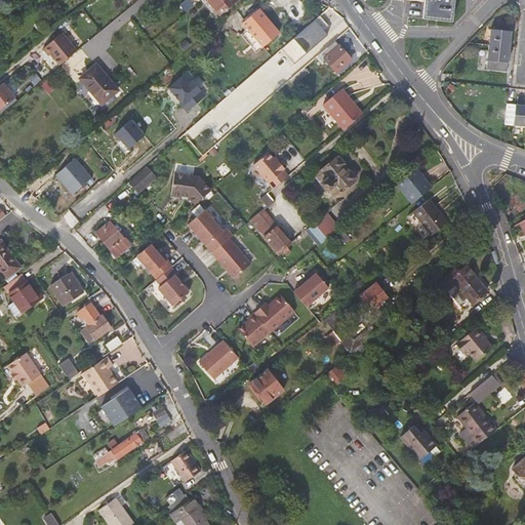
[(236,3),(234,0),(205,0),(219,16),(236,3)]
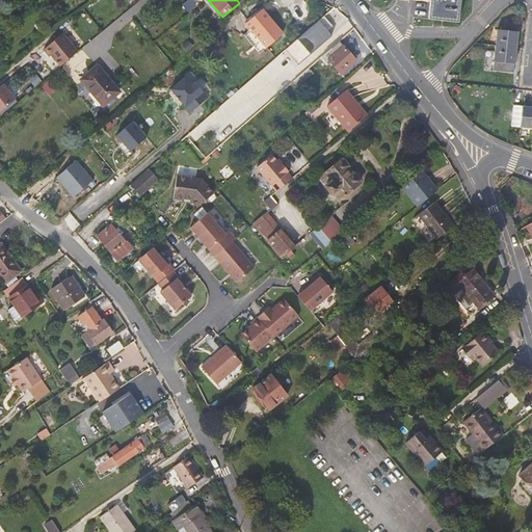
[(428,0),(428,7),(457,10),(458,0),(428,0)]
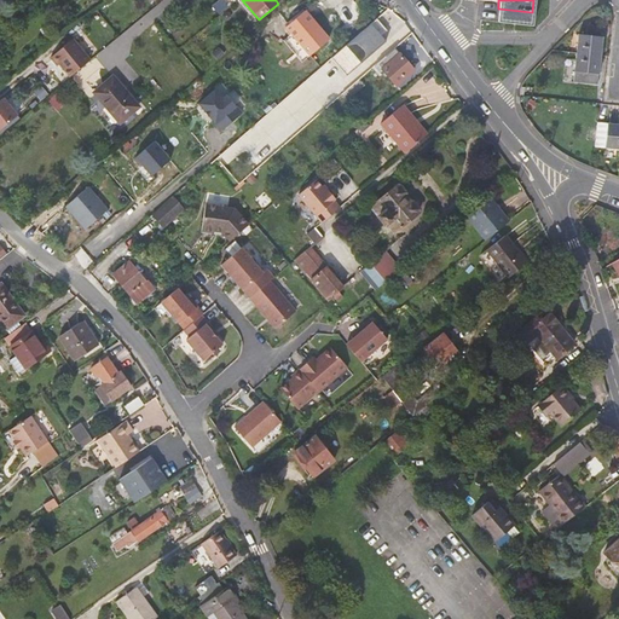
[(302,63),(325,42),(312,27),(314,24),(305,12),(278,35),(302,63)]
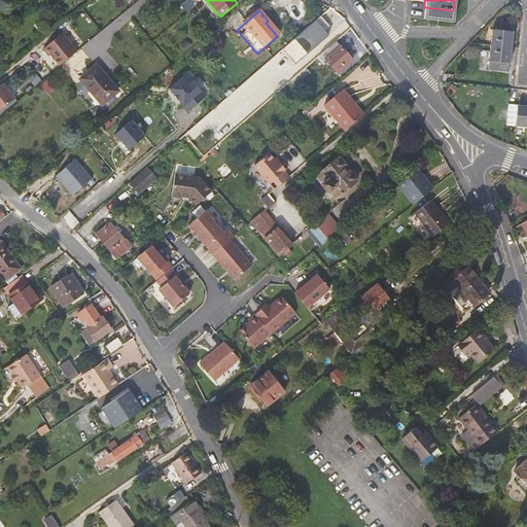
[(490,25),(488,41),(508,44),(512,19),(497,16),(496,25),(490,25)]
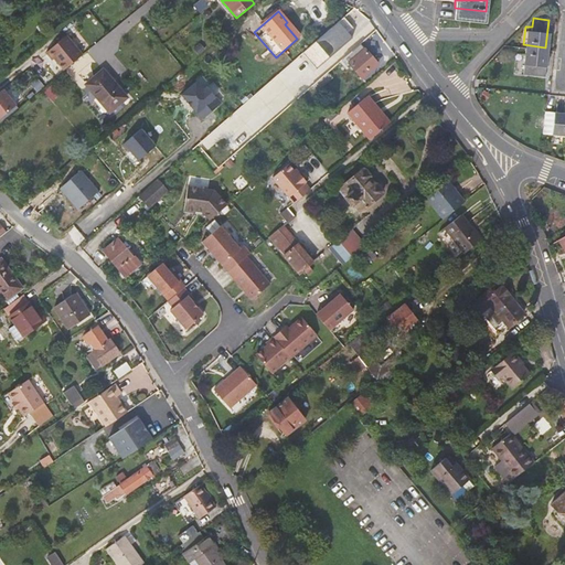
[(299,38),(287,22),(285,24),(297,39),(299,38)]
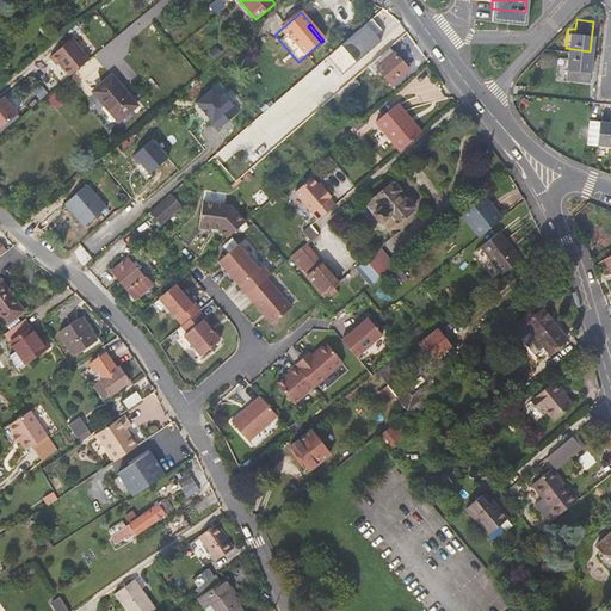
[(405,48),(414,41),(409,34),(400,42),(405,48)]
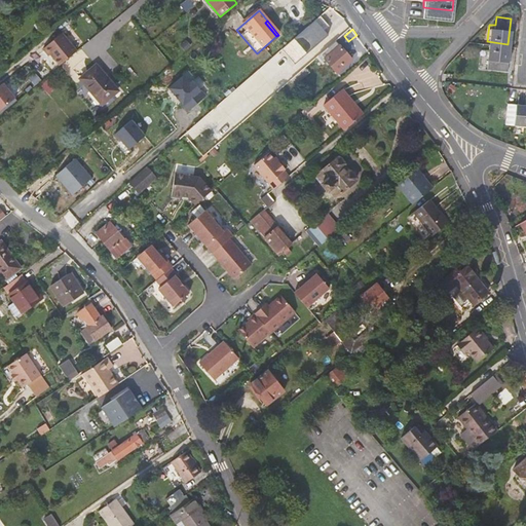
[(79,48),(65,30),(44,47),(49,53),(51,52),(61,64),(79,48)]
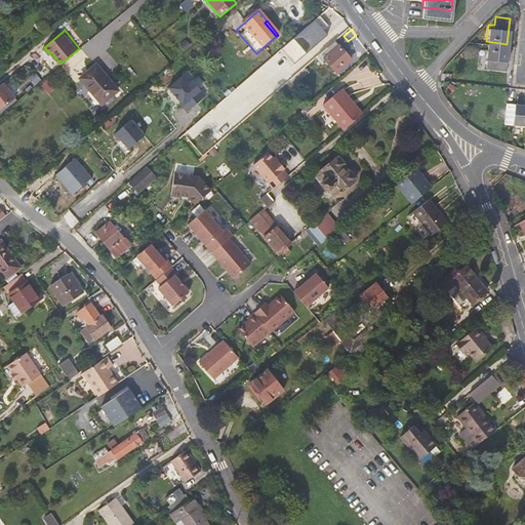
[(288,77),(291,82),(322,55),(335,43),(327,34),(313,47),(303,34),(294,41),(311,61),(309,63),(307,61),(288,77)]
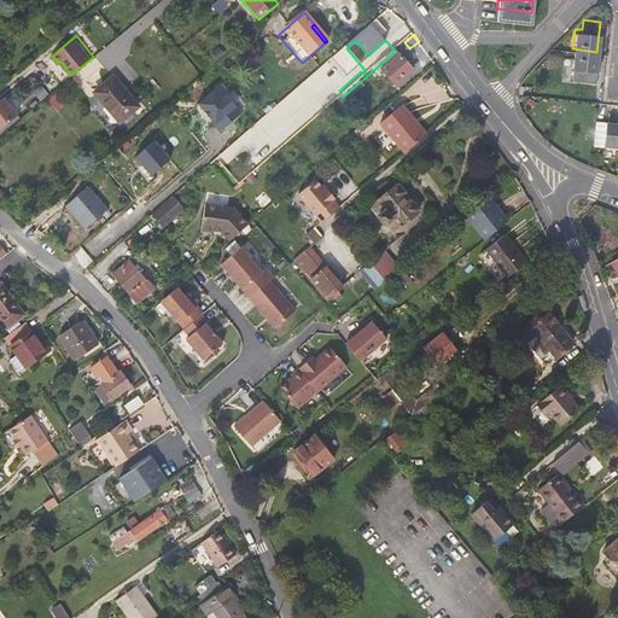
[(596,52),(572,48),(569,77),(567,87),(592,91),(593,81),(596,52)]
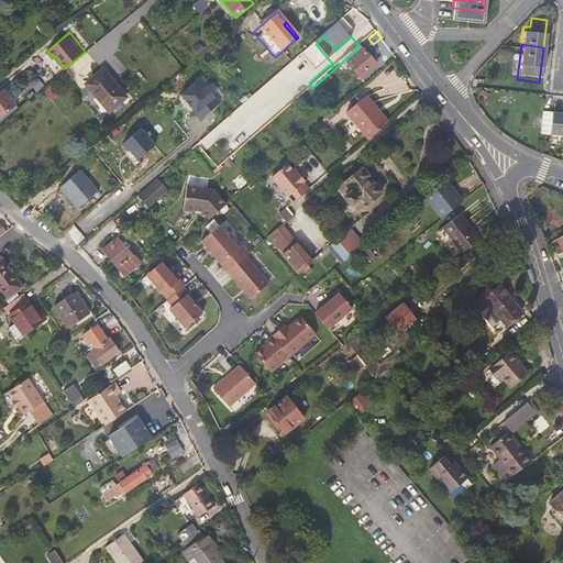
[(345,59),(350,65),(362,78),(378,65),(361,45),(360,46),(345,59)]
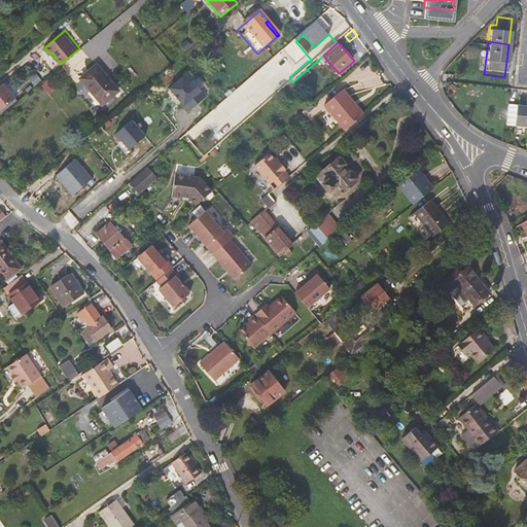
[(296,88),(327,61),(323,56),(292,82),(296,88)]
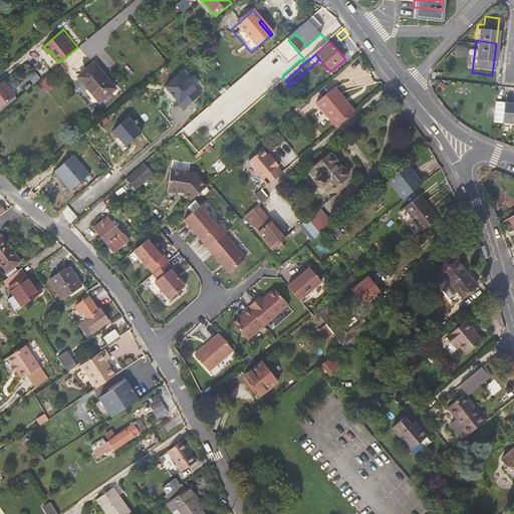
[(113,89),(93,64),(76,76),(97,102),(113,89)]
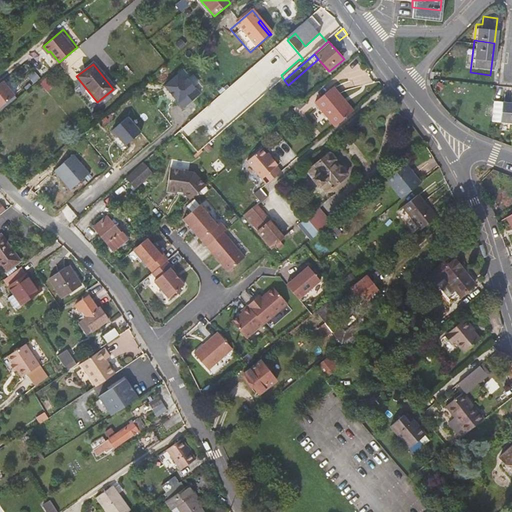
[(54,67),(48,71),(53,77),(59,72),(54,67)]
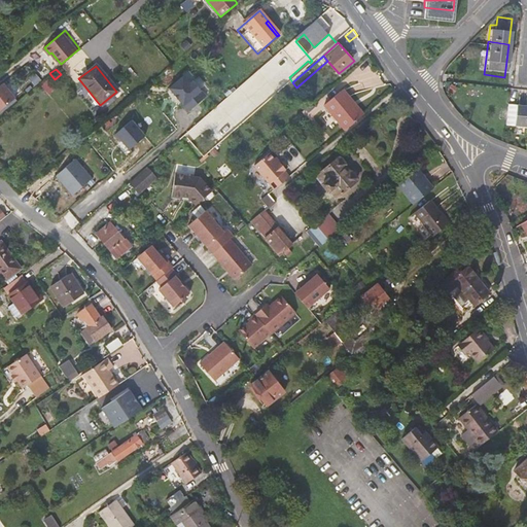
[(183,76),(169,89),(188,111),(206,97),(194,81),(190,84),(183,76)]
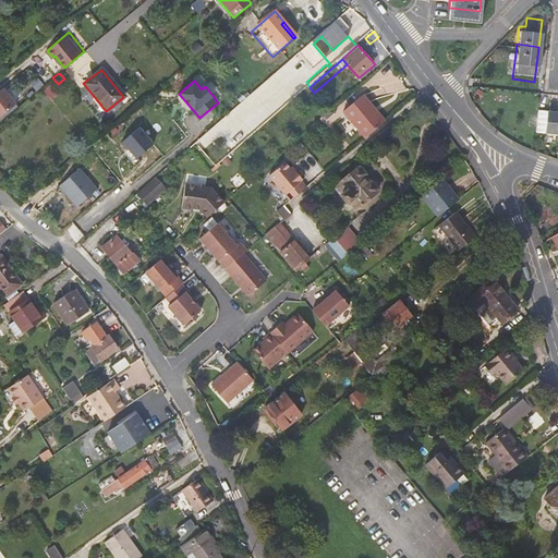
[(4,87),(0,91),(0,117),(17,104),(4,87)]
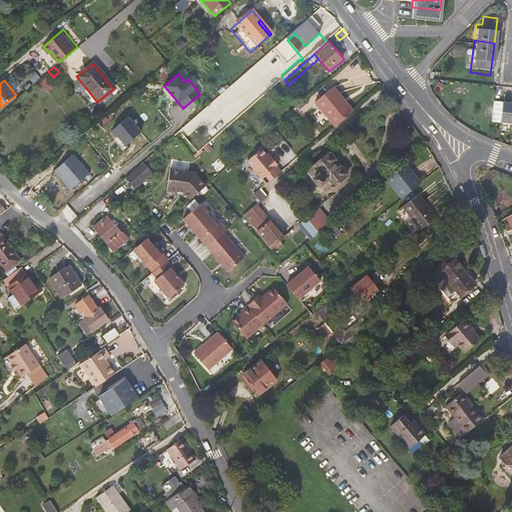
[(319,99),(339,123),(355,110),(346,99),(348,97),(337,84),(319,99)]
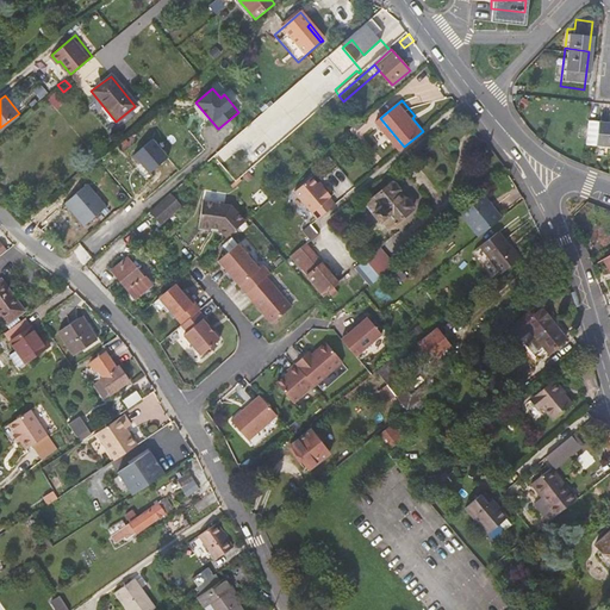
[(609,117),(583,113),(579,137),(609,142),(609,117)]
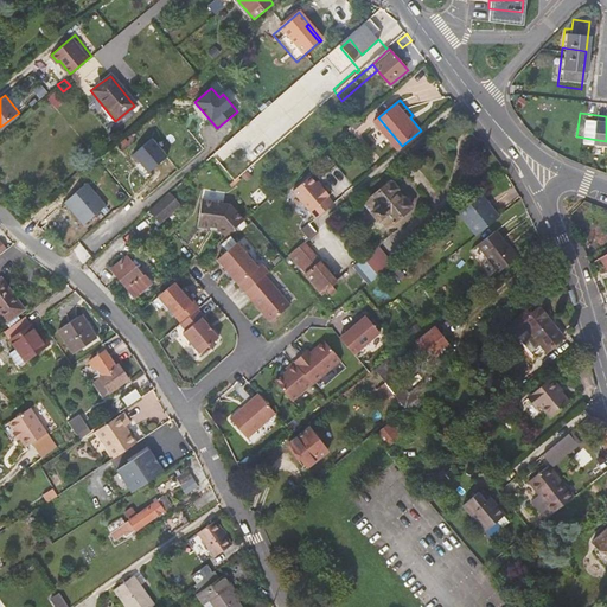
[(423,128),(413,115),(410,117),(421,131),(423,128)]
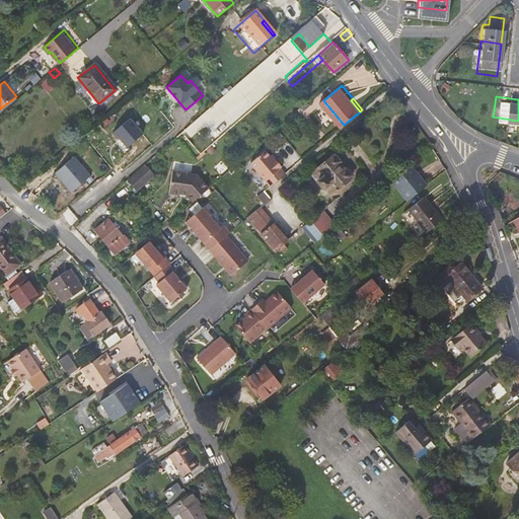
[(130,119),(113,132),(119,139),(120,138),(127,147),(143,134),(130,119)]
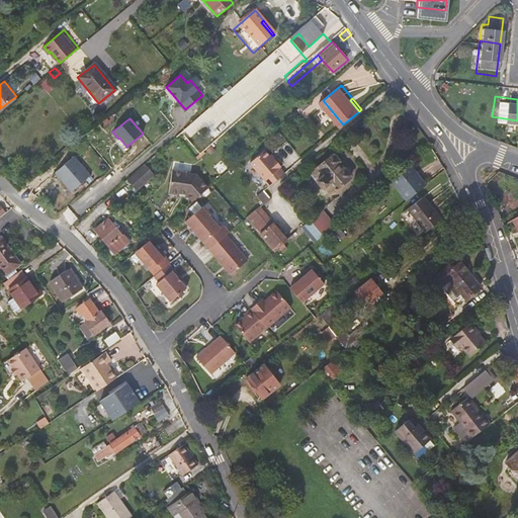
[(264,150),(249,162),(268,185),(283,173),(278,167),(280,166),(273,158),(272,159),(268,155),(264,150)]
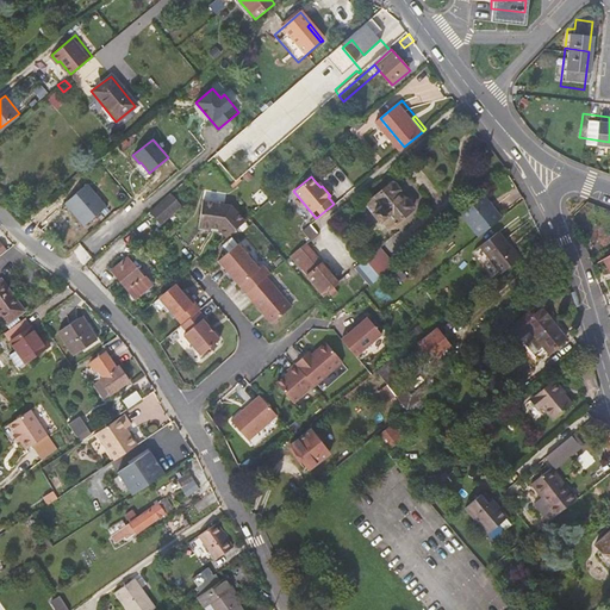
[(393,181),(373,198),(374,200),(371,203),(377,210),(374,212),(381,221),(384,218),(390,225),(393,223),(394,224),(415,207),(414,204),(410,200),(408,200),(399,190),(399,187),(397,182),(393,181)]
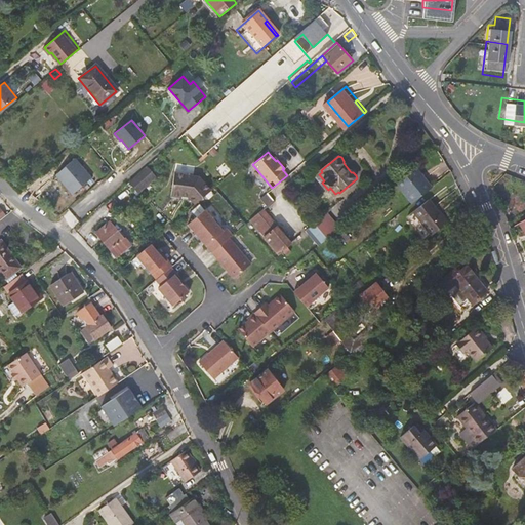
[(61,184),(71,196),(91,178),(75,159),(57,173),(64,180),(61,184)]
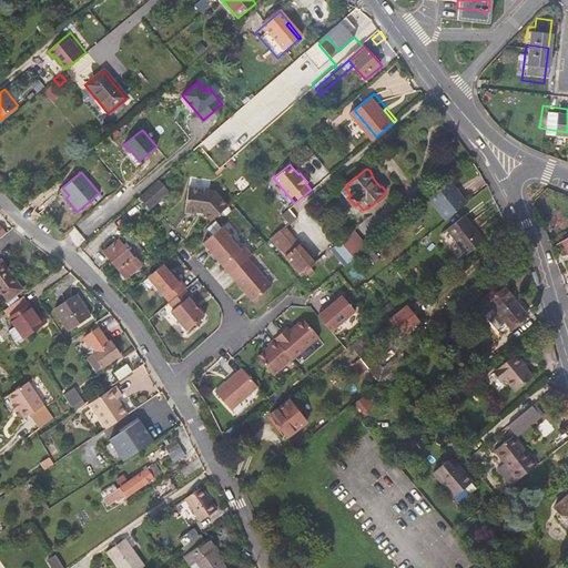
[(468,202),(450,180),(428,198),(447,219),(468,202)]
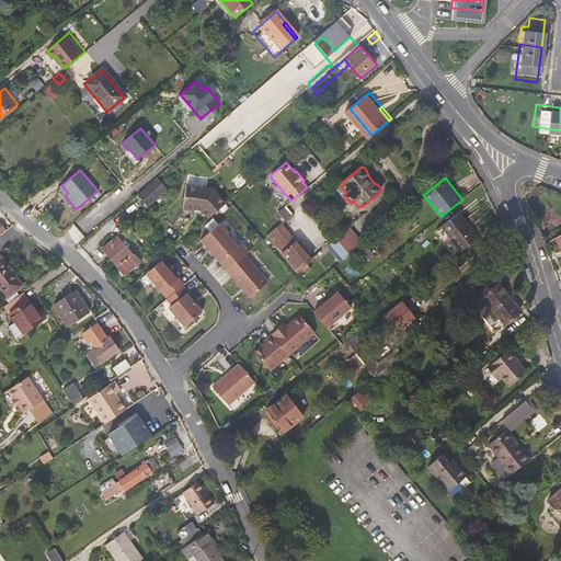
[(163,191),(155,180),(138,194),(147,205),(163,191)]
